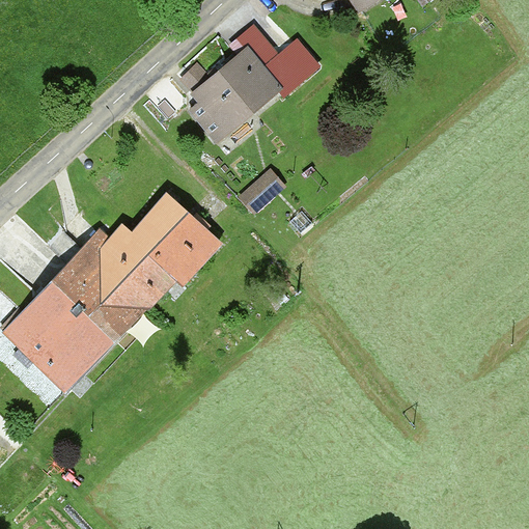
[(351,0),(361,14),(380,0),(351,0)]
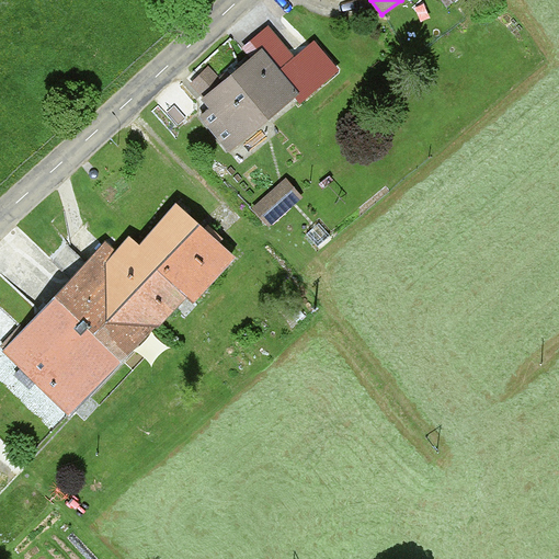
[(200,115),(229,150),(300,90),(283,69),(299,55),(270,19),(244,40),(254,52),(201,97),(209,107),(200,115)]
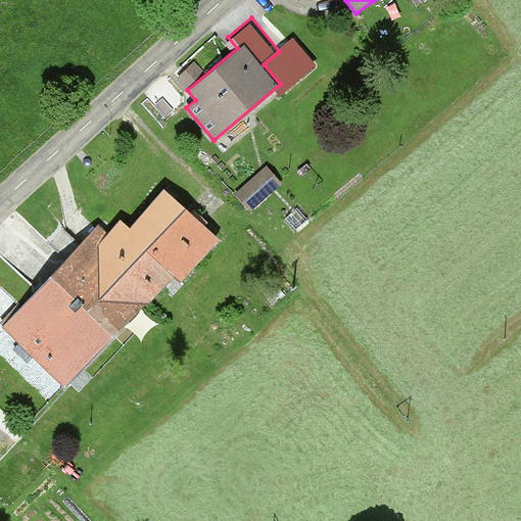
[(194,56),(177,72),(187,84),(204,67),(194,56)]
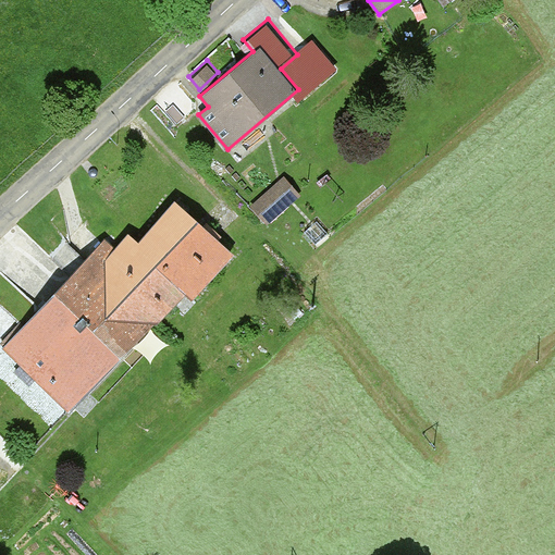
[(283,177),(251,204),(264,220),(296,194),(283,177)]
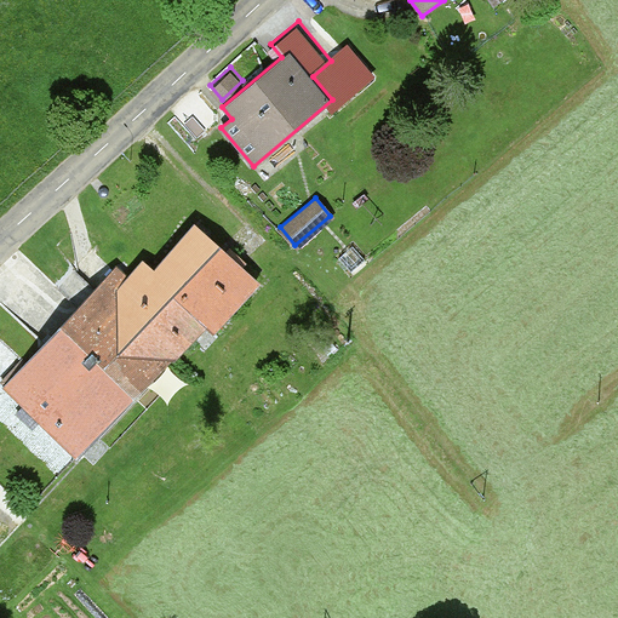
[(110,267),(1,389),(86,464),(252,278),(194,225),(154,269),(143,261),(126,280),(110,267)]
